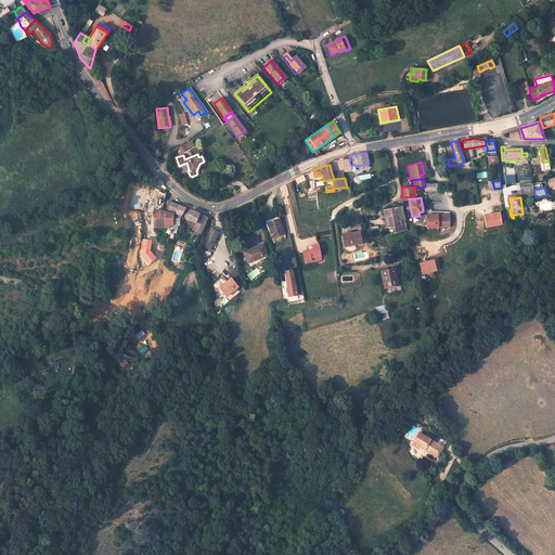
[(165,227),(165,228),(169,228),(169,224),(179,226),(179,219),(181,216),(186,208),(170,202),(168,209),(176,213),(175,219),(172,219),(164,219),(165,226),(165,227)]
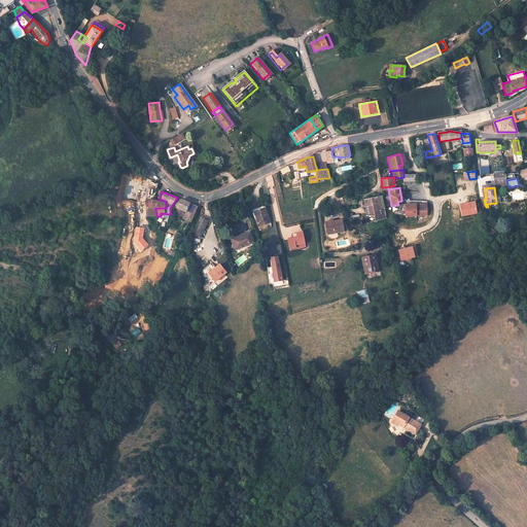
[(375,198),(364,200),(365,206),(373,205),(373,207),(384,205),(382,196),(375,198)]
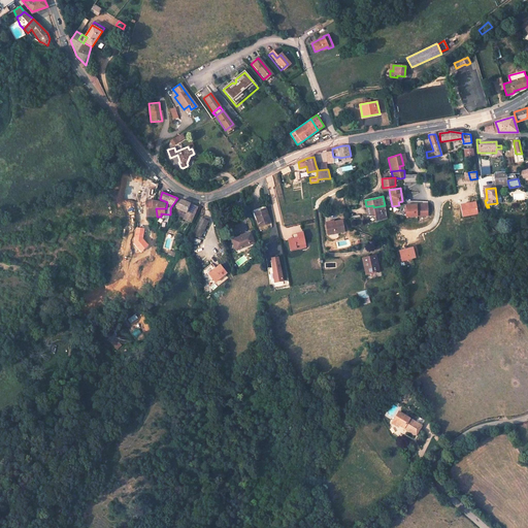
[(177,198),(172,205),(186,210),(190,203),(177,198)]
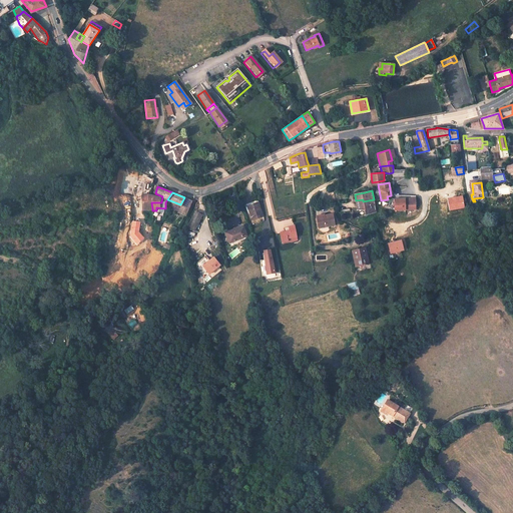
[(142,194),(142,209),(152,209),(152,208),(151,202),(159,202),(159,197),(150,195),(147,194),(142,194)]
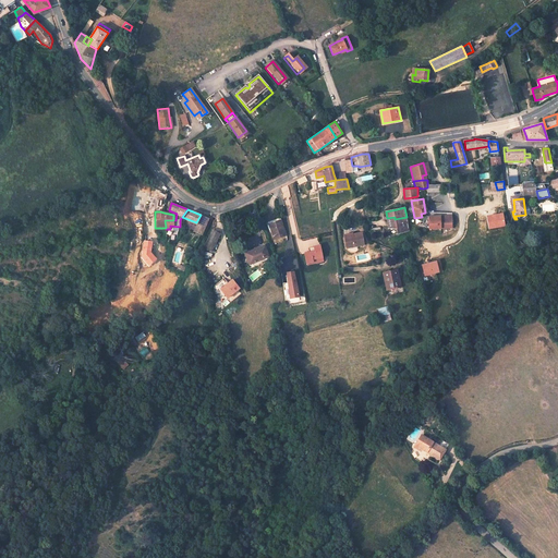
[(445,214),(427,215),(428,229),(452,228),(452,214),(445,214)]
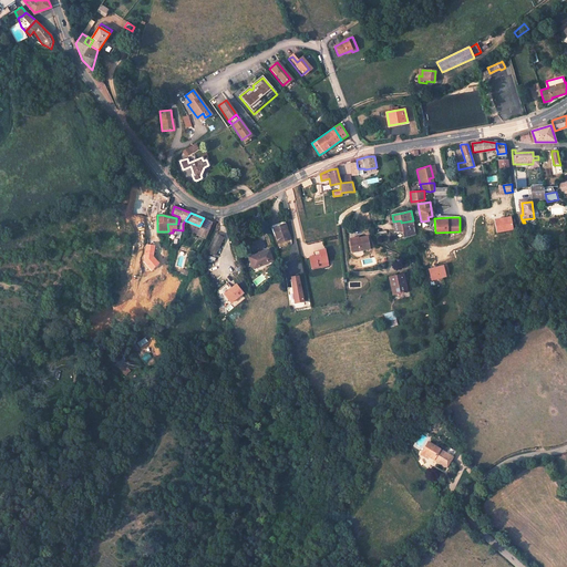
[(205,238),(212,222),(204,218),(199,226),(196,234),(205,238)]
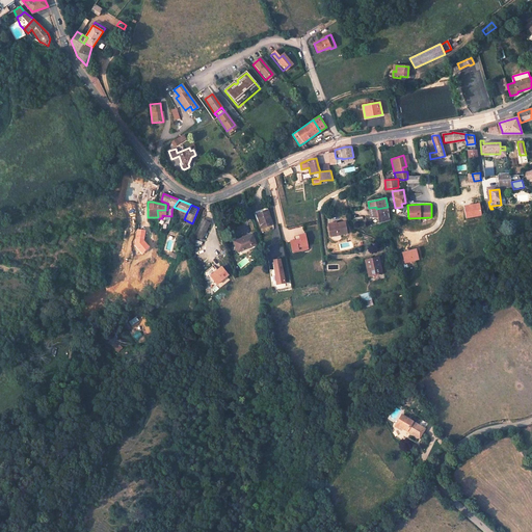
[(376,207),(369,208),(370,217),(378,217),(376,209),(376,207)]
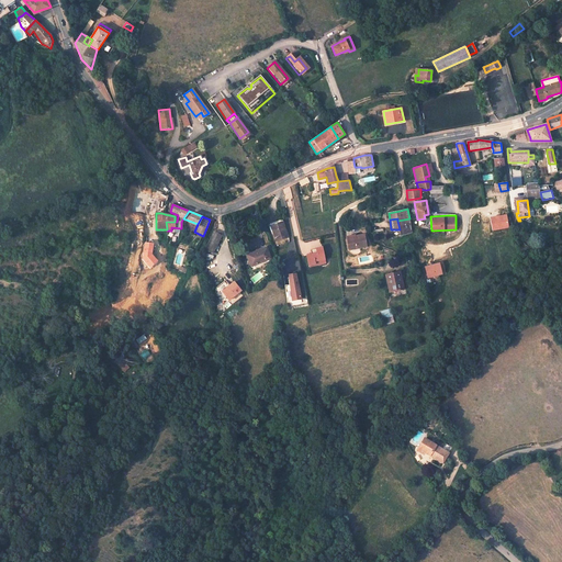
[(409,218),(397,221),(400,229),(401,235),(407,233),(412,232),(409,218)]
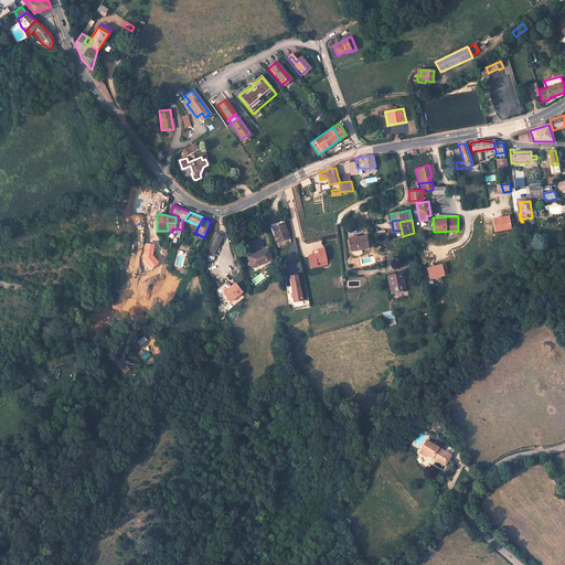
[(284,221),(272,224),(278,242),(289,238),(284,221)]
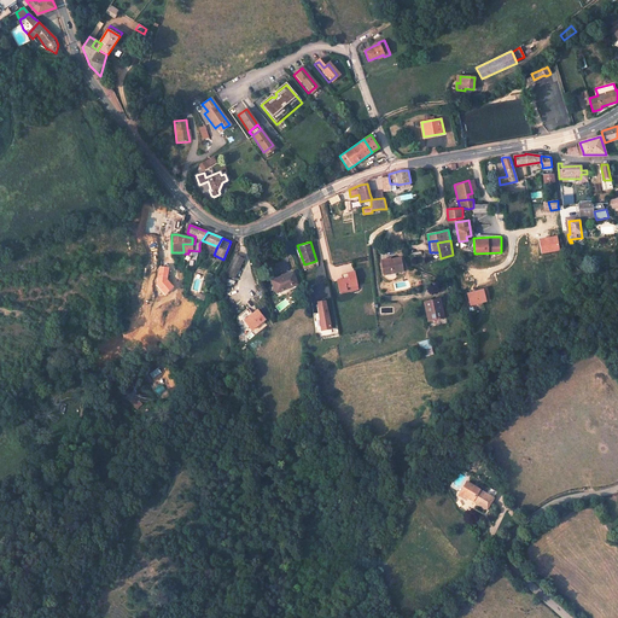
[(235,256),(226,274),(234,278),(243,260),(235,256)]
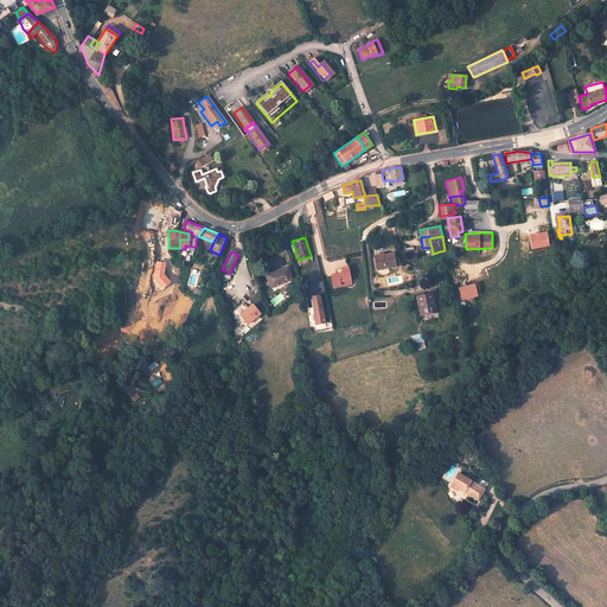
[(381,256),(375,257),(377,269),(396,266),(394,254),(381,256)]
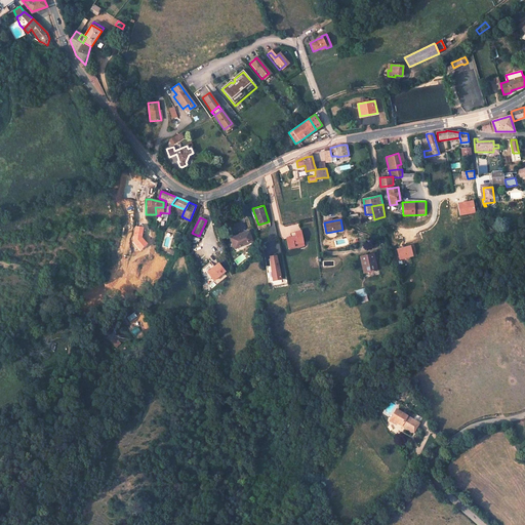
[(138,227),(137,236),(145,237),(146,228),(138,227)]
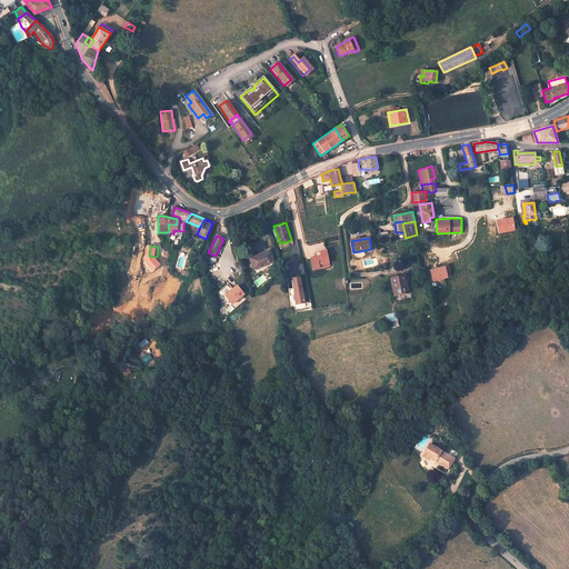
[(269,250),(250,258),(255,269),(275,261),(269,250)]
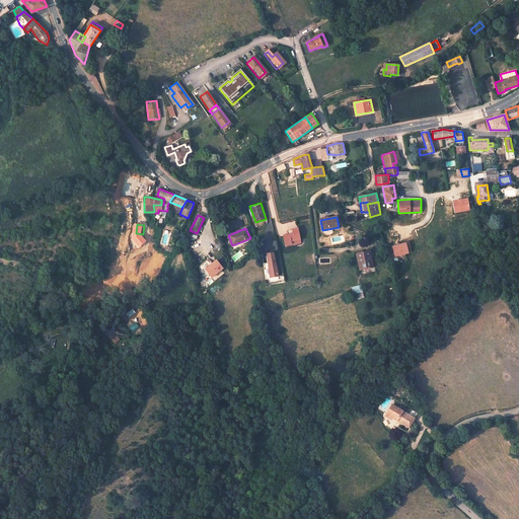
[(297,228),(286,230),(287,235),(284,235),(286,244),(292,243),(292,244),(300,243),(297,228)]
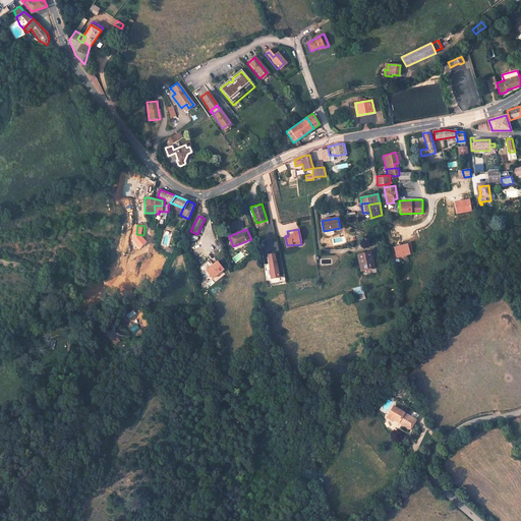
[(370,251),(359,254),(362,270),(374,268),(370,251)]
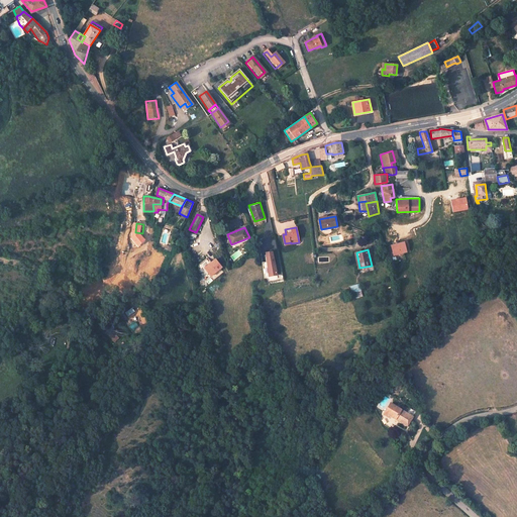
[(278,275),(273,252),(267,253),(267,260),(268,262),(263,263),(264,272),(269,271),(270,276),(278,275)]
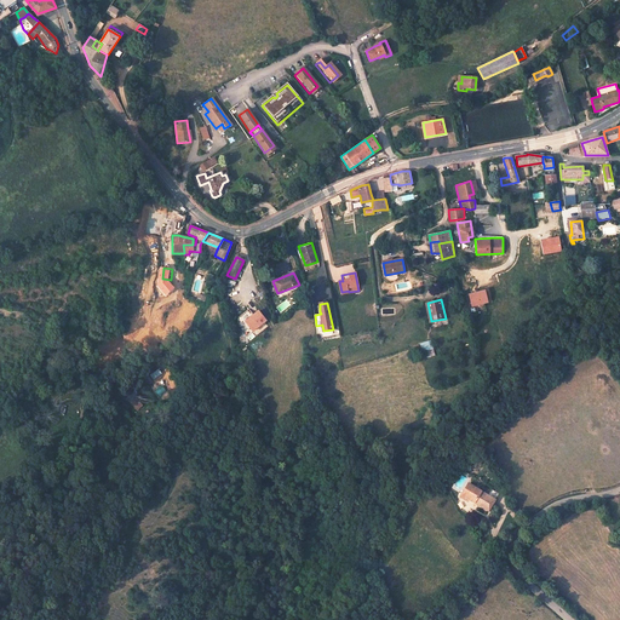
[(258,311),(246,322),(253,332),(267,321),(258,311)]
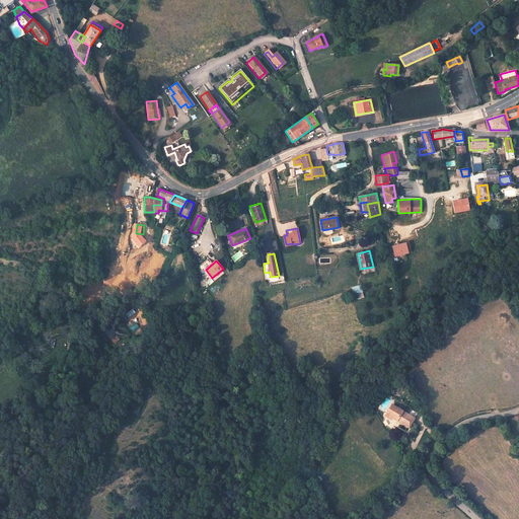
[(361,284),(353,287),(355,293),(356,293),(362,291),(363,291),(361,284)]
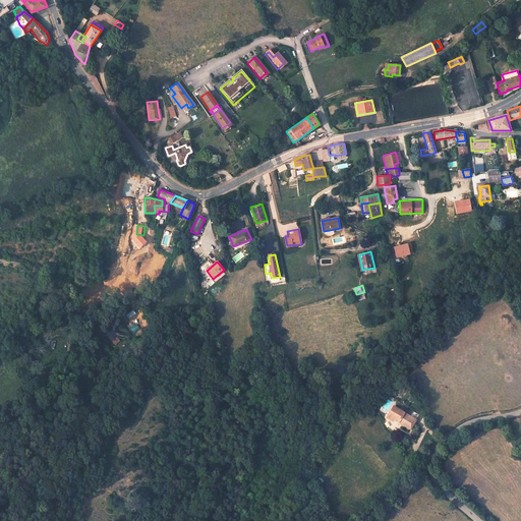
[(133,309),(126,314),(129,319),(136,313),(133,309)]
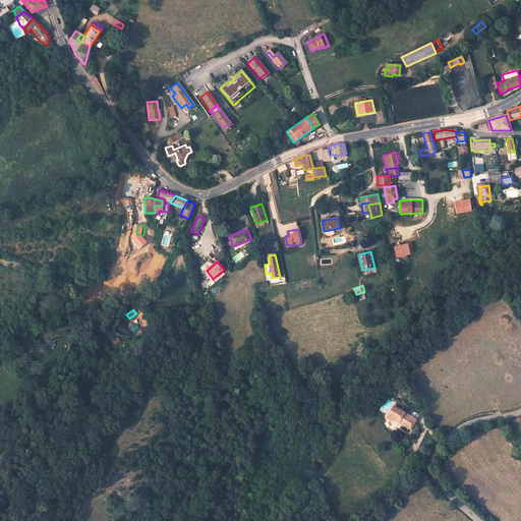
[(132,332),(139,328),(136,324),(129,328),(132,332)]
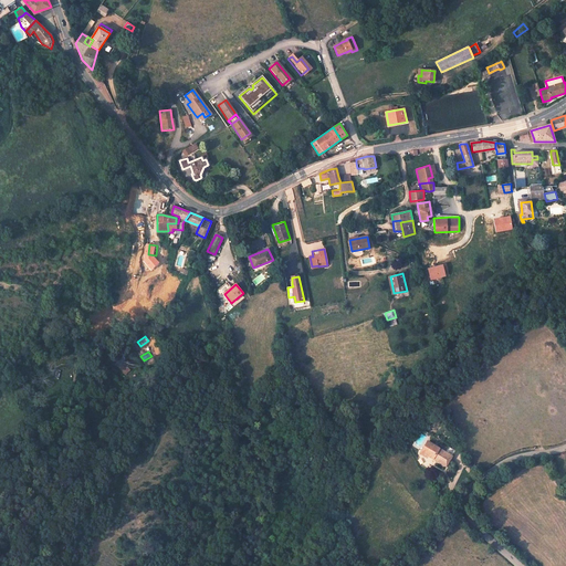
[(130,369),(119,359),(115,365),(126,375),(130,369)]
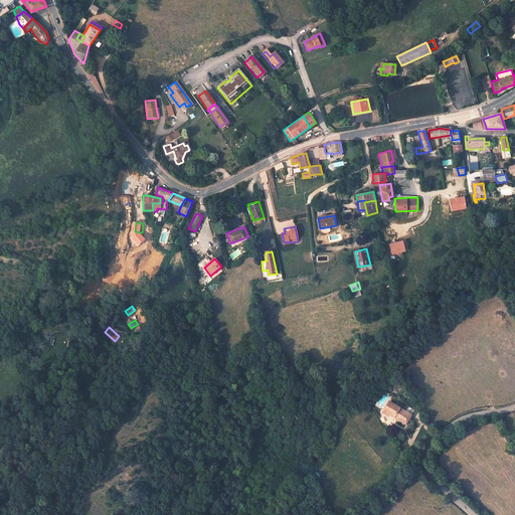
[(389,414),(405,424),(411,415),(414,410),(407,406),(404,411),(394,405),(388,401),(383,408),(390,412),(389,414)]
